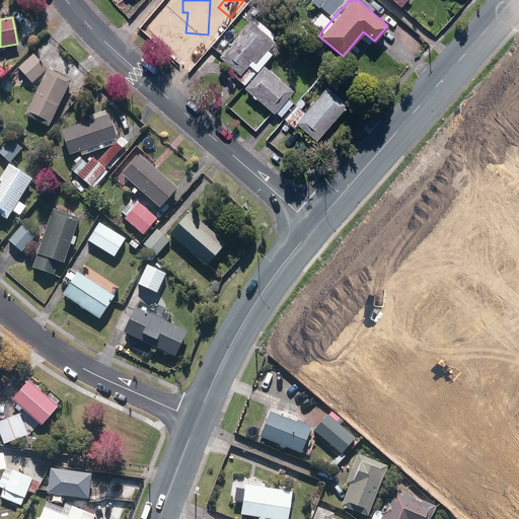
[(251,60),(260,67),(272,54),(267,50),(275,41),(270,38),(273,33),(258,21),(255,25),(249,19),(219,55),(240,73),(251,60)]
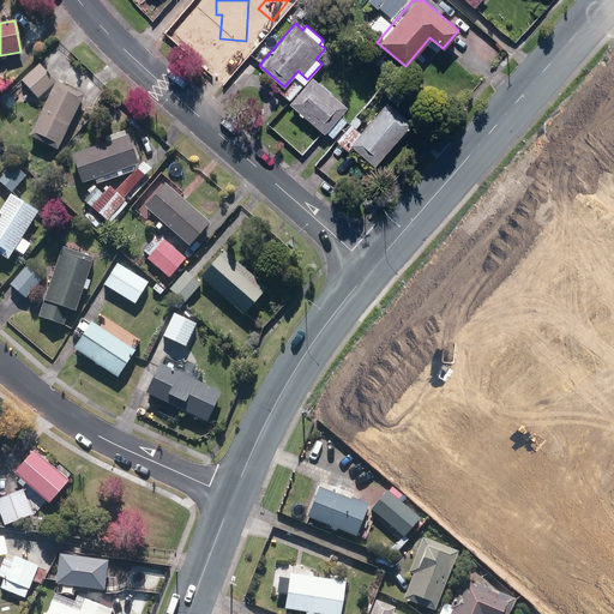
[(324,35),(329,40),(335,34),(329,29),(324,35)]
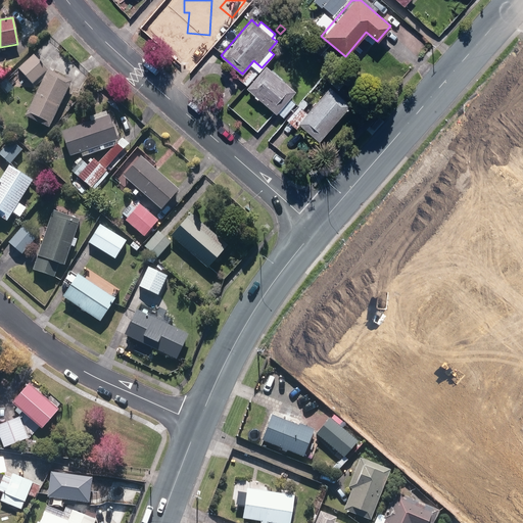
[(323,54),(327,58),(331,53),(327,50),(323,54)]
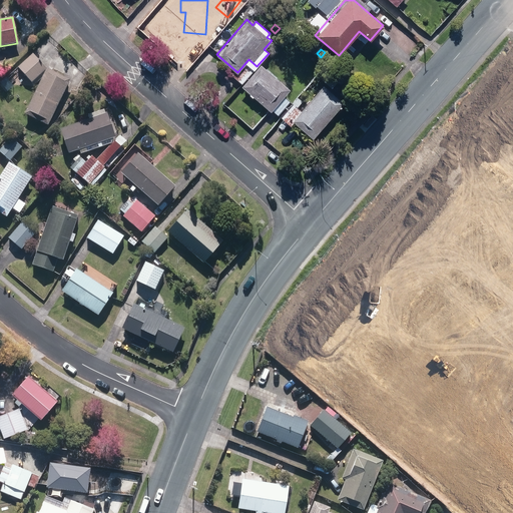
[(17,67),(31,82),(45,68),(32,53),(17,67)]
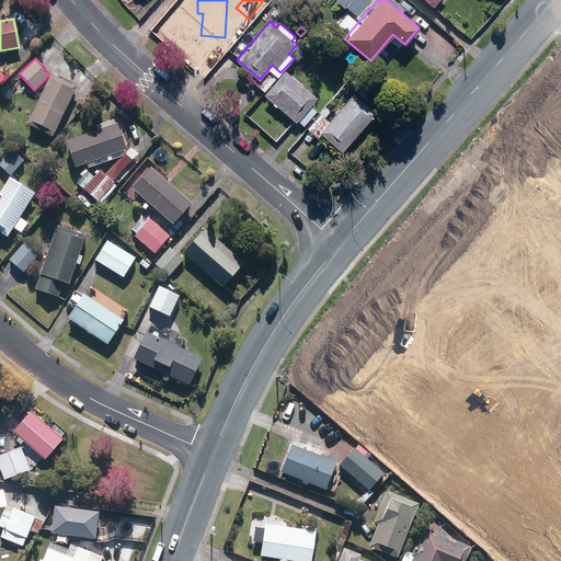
[(263,94),(296,122),(316,98),(284,70),(263,94)]
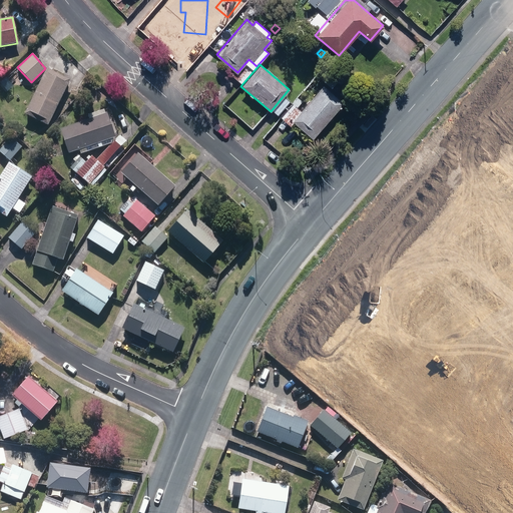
[(24,114),(47,125),(69,80),(46,68),(24,114)]
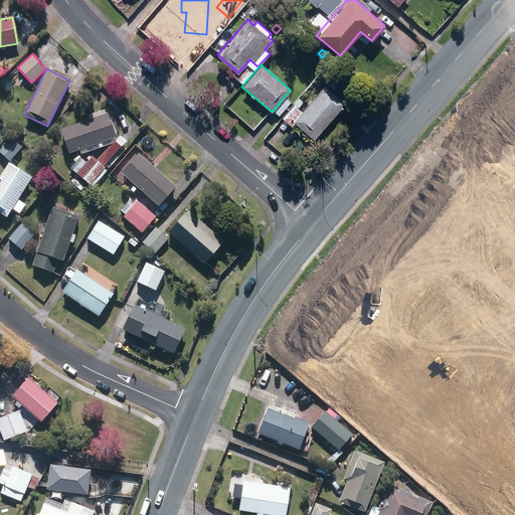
[(293,121),(314,139),(345,104),(325,86),(293,121)]
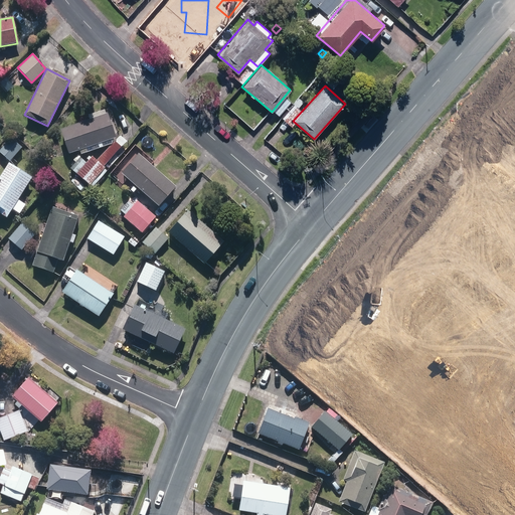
[(299,98),(293,104),(298,108),(303,102),(299,98)]
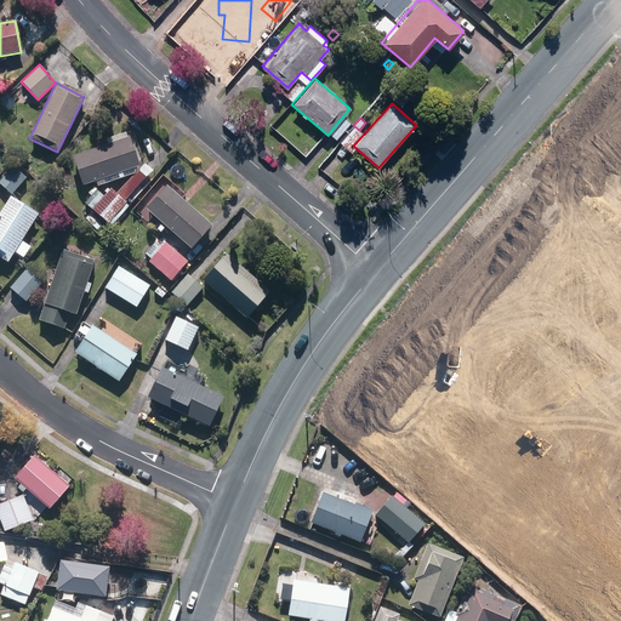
[(72,157),(81,186),(138,166),(129,137),(72,157)]
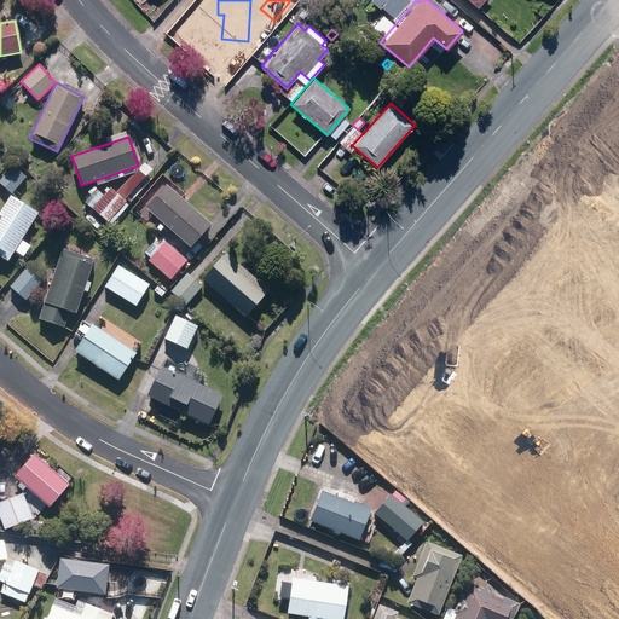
[(0,179),(0,184),(12,194),(25,178),(11,166),(0,179)]
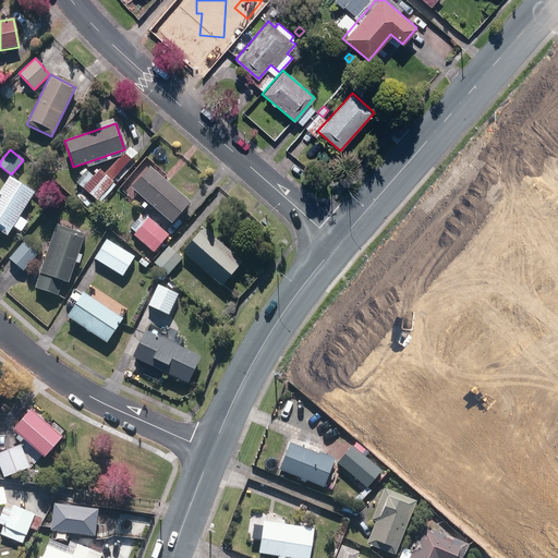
[(130,189),(171,225),(190,203),(149,167),(130,189)]
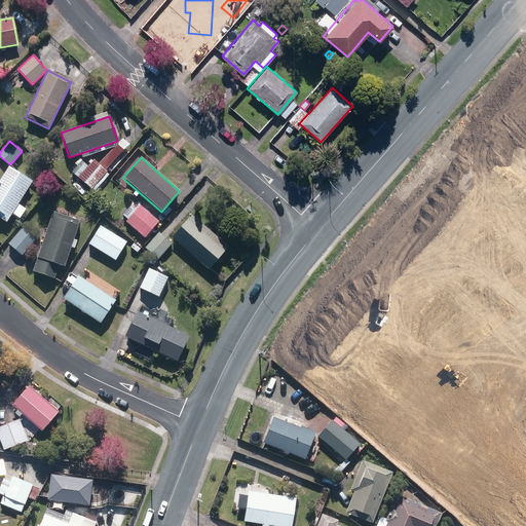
[(91,189),(95,190),(109,175),(106,172),(107,171),(94,159),(77,178),(91,189)]
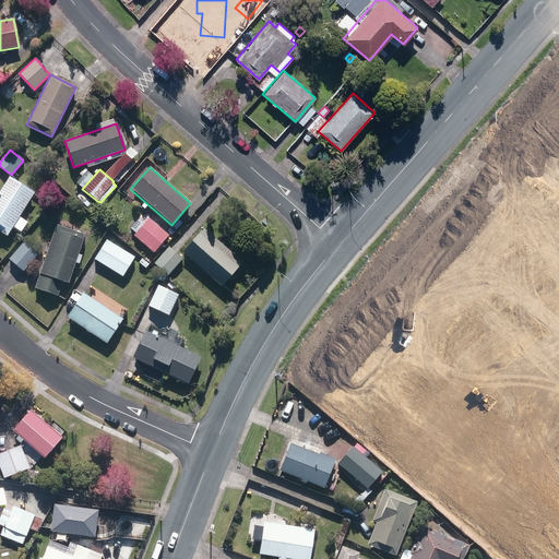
[(0,233),(7,237),(34,193),(9,177),(0,190),(0,233)]
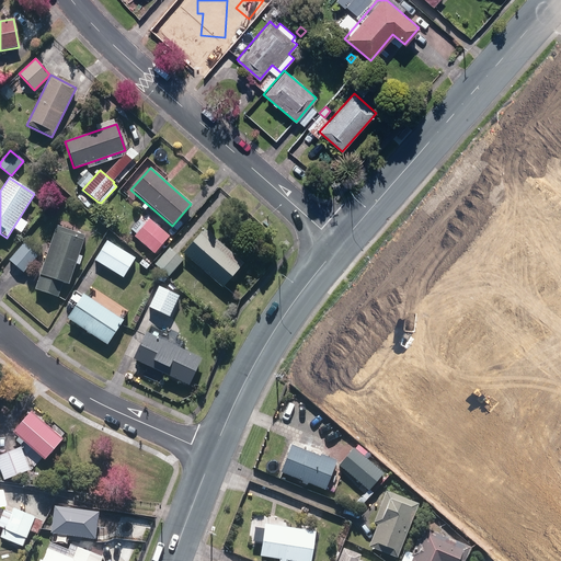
[(153,254),(169,237),(148,219),(134,238),(153,254)]
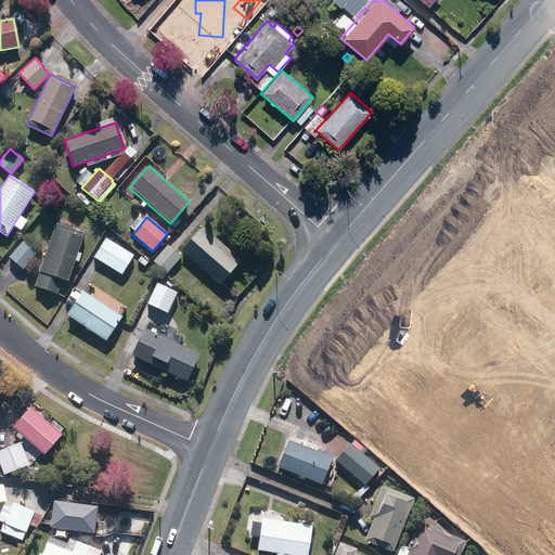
[(34,287),(56,295),(62,280),(67,282),(84,233),(54,224),(34,287)]
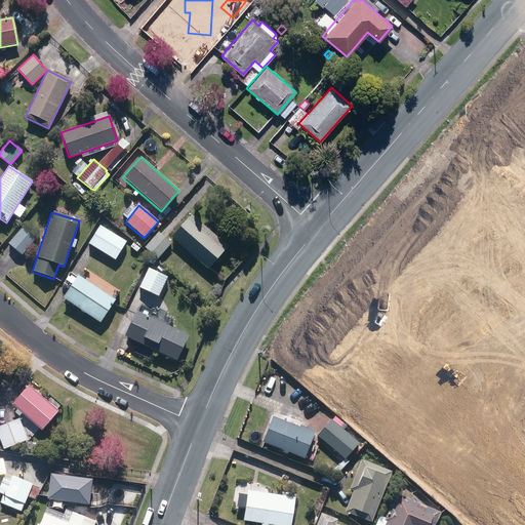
[(170,238),(208,270),(228,247),(191,214),(170,238)]
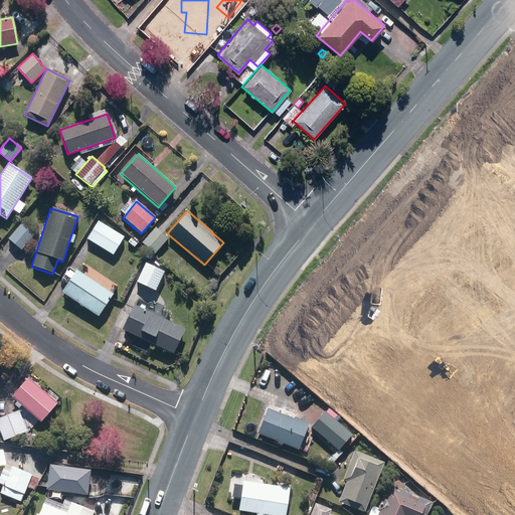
[(87,239),(113,255),(124,236),(98,221),(87,239)]
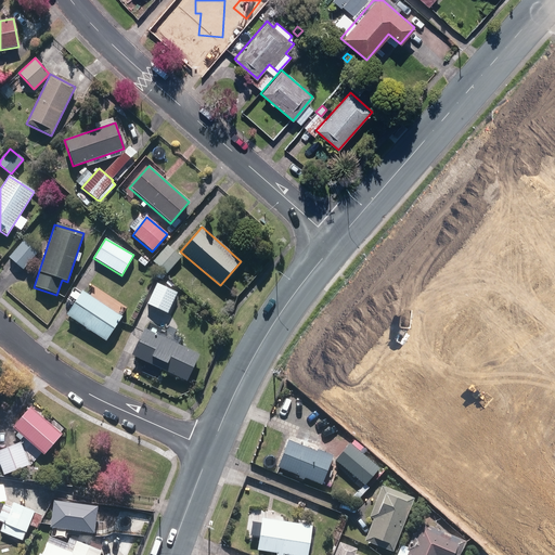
[(8,257),(23,270),(38,253),(23,240),(8,257)]
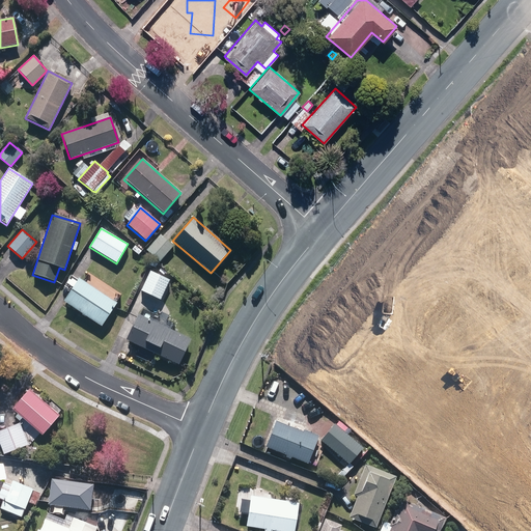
[(145,250),(159,262),(173,246),(160,234),(145,250)]
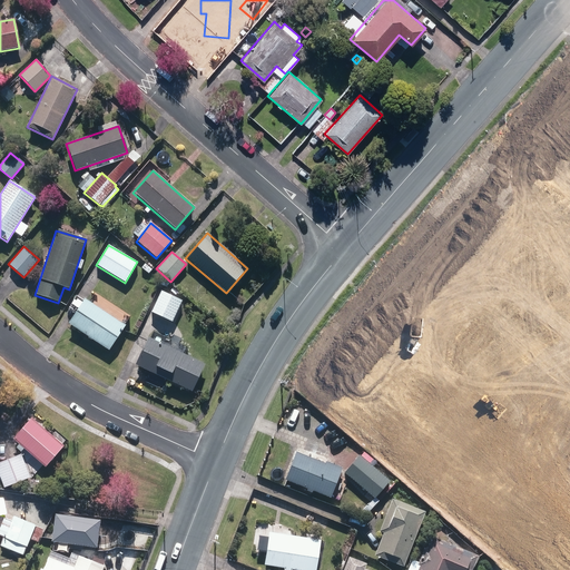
[(140,268),(148,274),(151,269),(144,264),(140,268)]
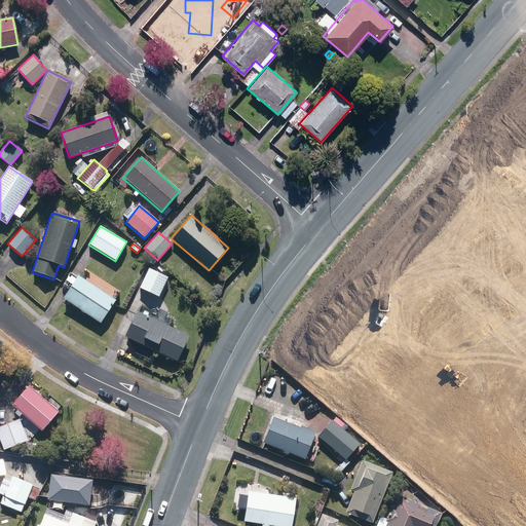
[(139,288),(158,297),(167,277),(148,268),(139,288)]
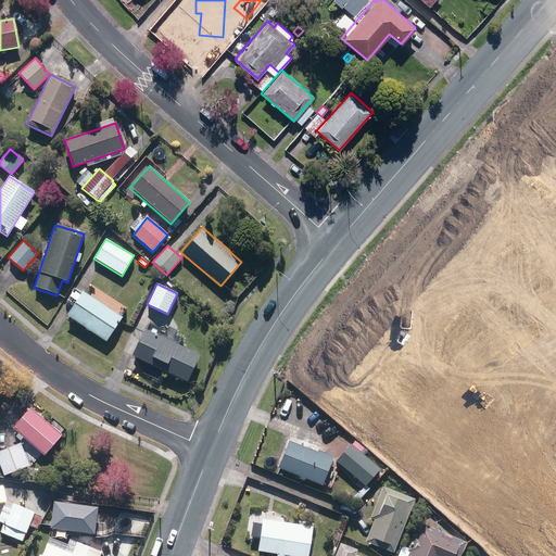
[(66,316),(105,342),(122,318),(83,291),(66,316)]
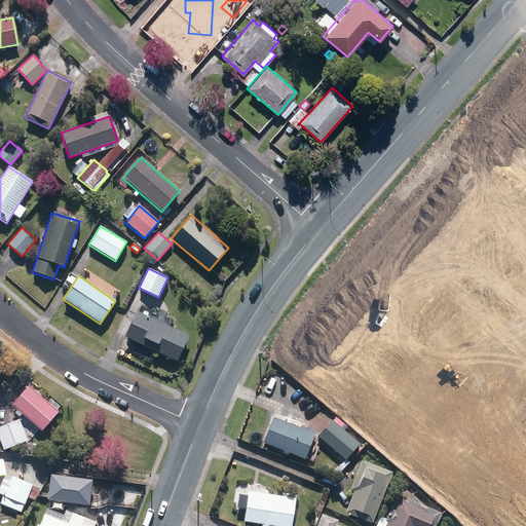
[(123,337),(177,362),(188,336),(135,311),(123,337)]
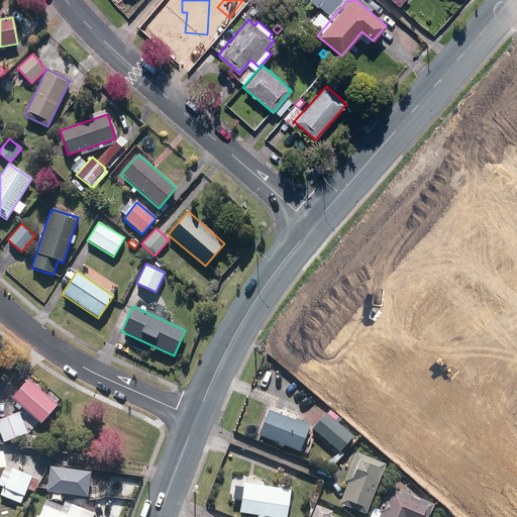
[(22,406),(42,424),(59,405),(29,380),(13,399),(18,403),(15,406),(19,410),(22,406)]
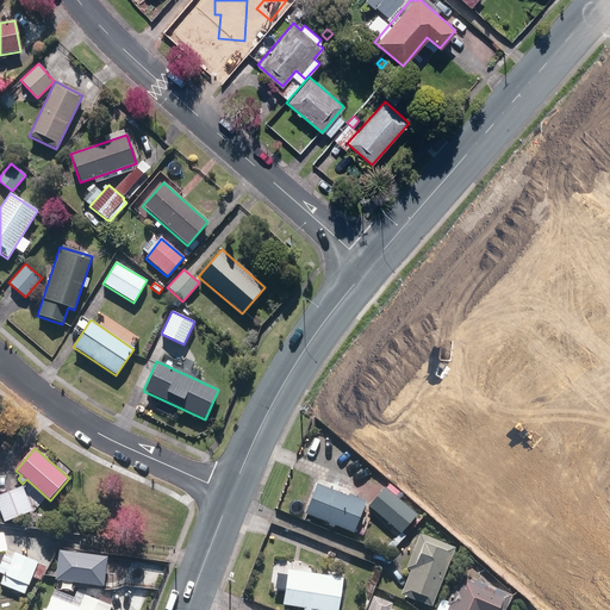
[(303,511),(350,530),(362,498),(346,491),(346,492),(315,481),(303,511)]
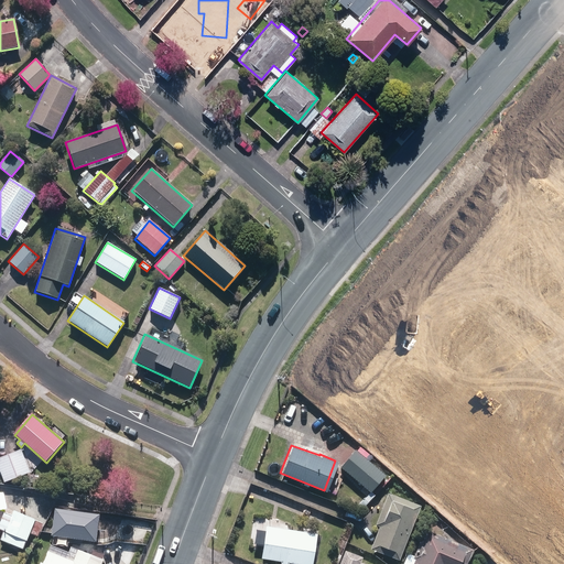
[(0,457),(0,467),(6,483),(31,473),(22,449),(0,457)]
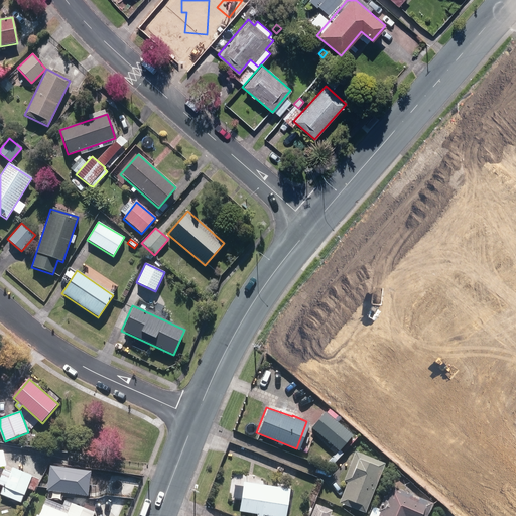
[(309,425),(338,448),(349,435),(320,412),(309,425)]
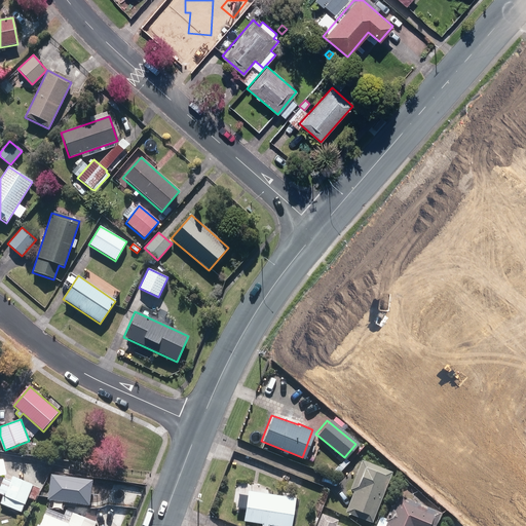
[(344,511),(371,521),(390,470),(360,457),(349,486),(352,487),(344,511)]
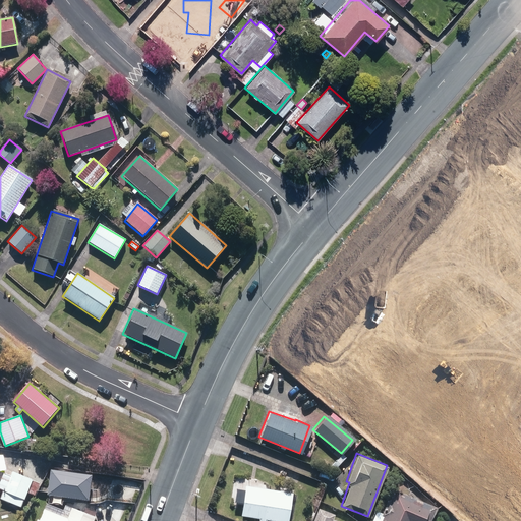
[(0,497),(0,499),(20,508),(26,493),(34,496),(37,488),(30,485),(32,479),(12,472),(10,476),(3,473),(0,480),(0,489),(2,490),(0,497)]
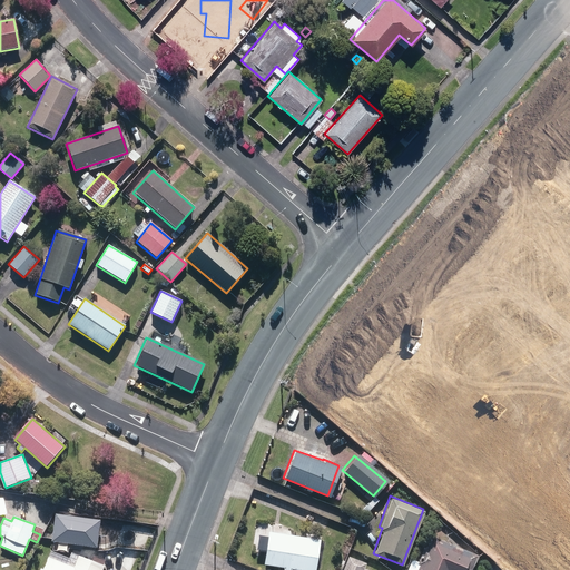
[(262,562),(310,569),(312,569),(317,537),(266,529),(262,562)]
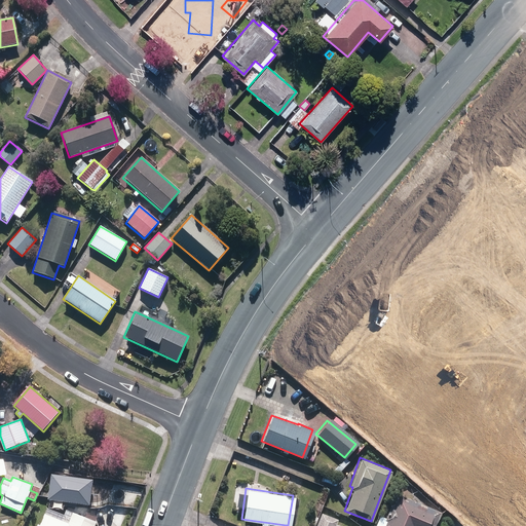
[(431,525),(439,511),(397,493),(382,525),(431,525)]
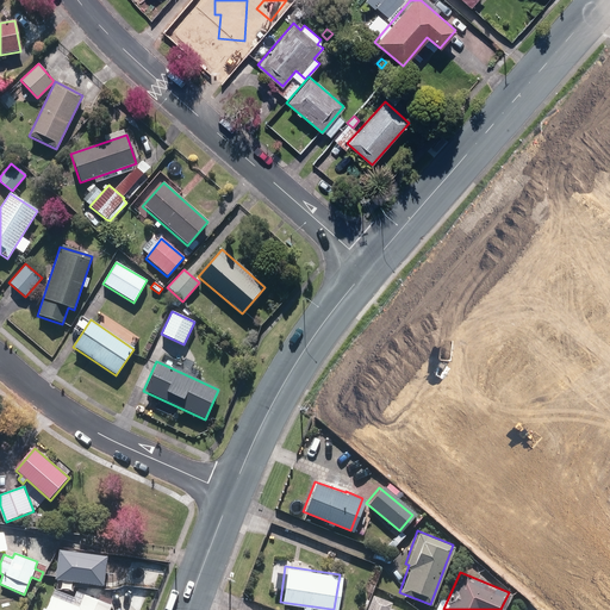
[(343,587),(342,596),(352,597),(353,589),(343,587)]
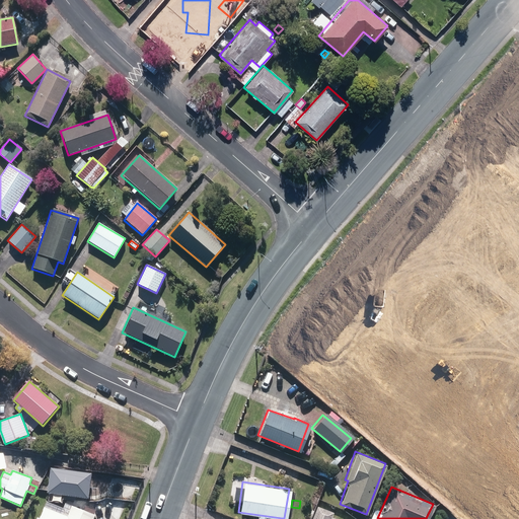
[(339,518),(329,516),(331,511),(315,505),(310,518),(339,518)]
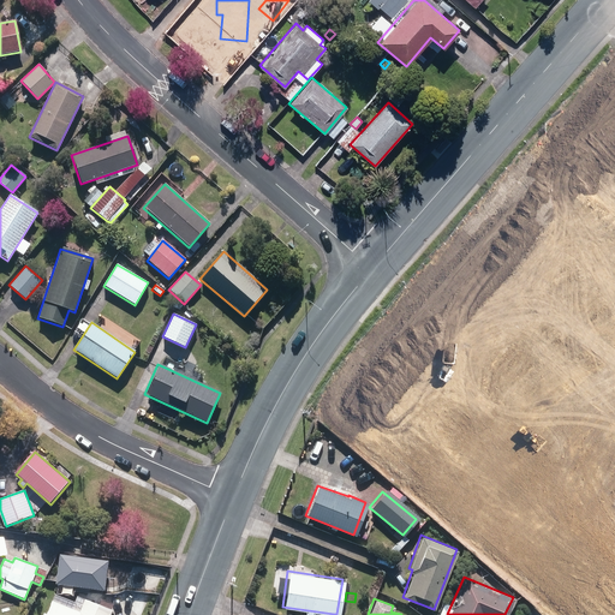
[(109,614),(112,611),(84,599),(79,613),(52,602),(46,614),(42,614),(109,614)]
